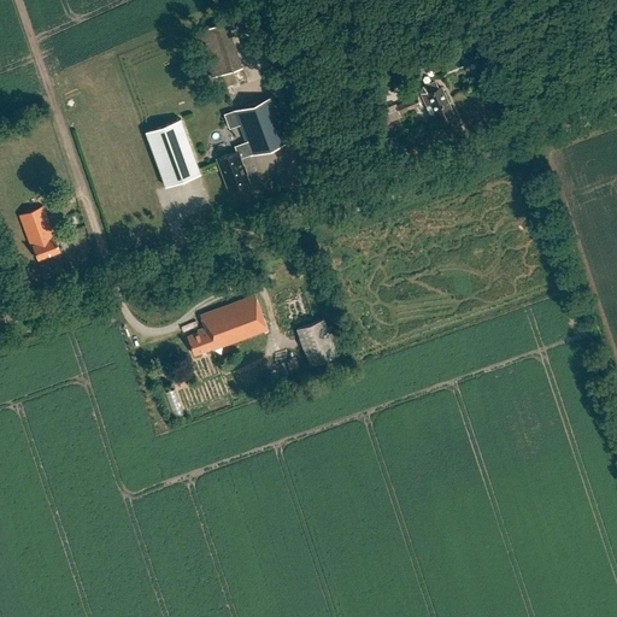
[(197,31),(212,77),(242,68),(227,22),(197,31)]
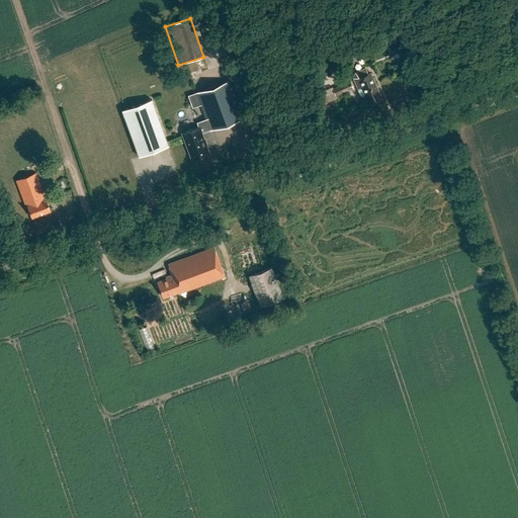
[(369,74),(366,75),(364,70),(354,74),(352,78),(356,87),(360,85),(367,101),(378,97),(369,74)]
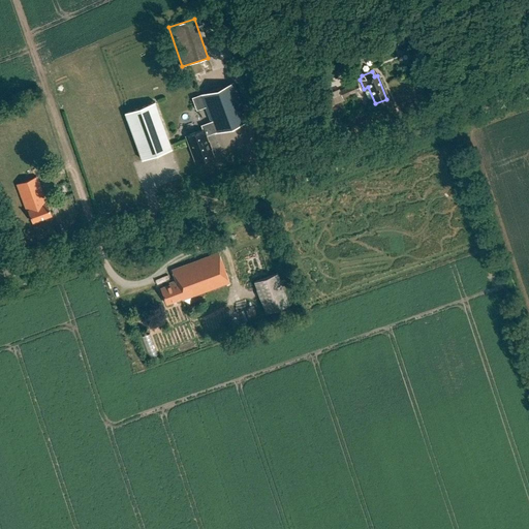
[(196,162),(213,156),(206,135),(214,132),(215,133),(248,121),(248,120),(247,120),(234,83),(200,95),(209,118),(209,119),(212,126),(203,129),(203,130),(186,136),(196,162)]
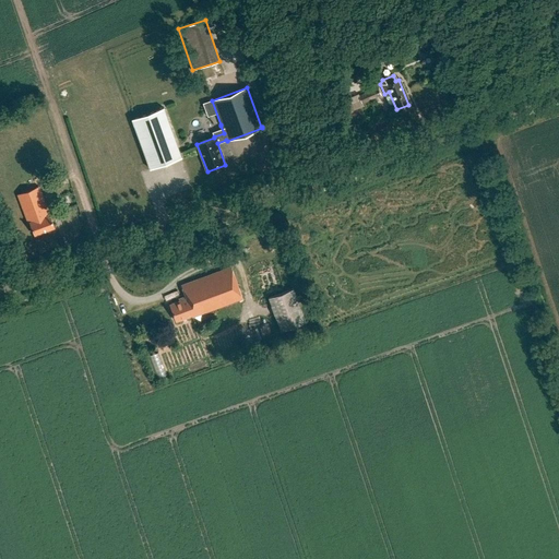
[(378,87),(358,95),(361,103),(381,95),(378,87)]
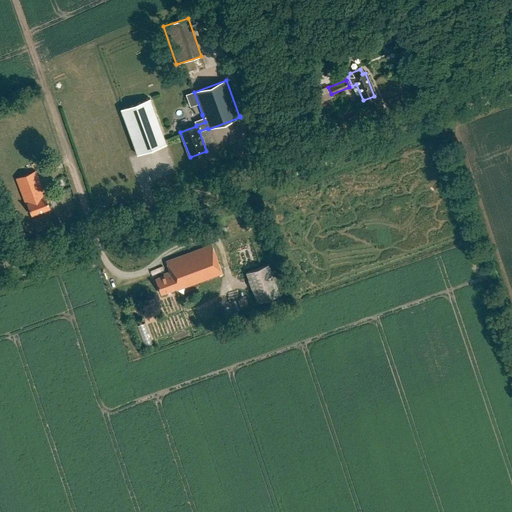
[(120,109),(137,155),(166,144),(148,98),(120,109)]
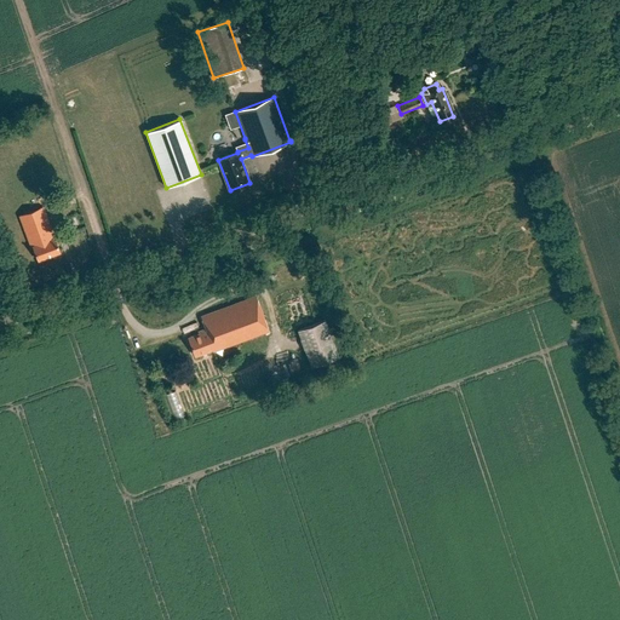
[(42,208),(18,217),(30,248),(32,248),(36,262),(59,253),(55,240),(53,240),(42,208)]
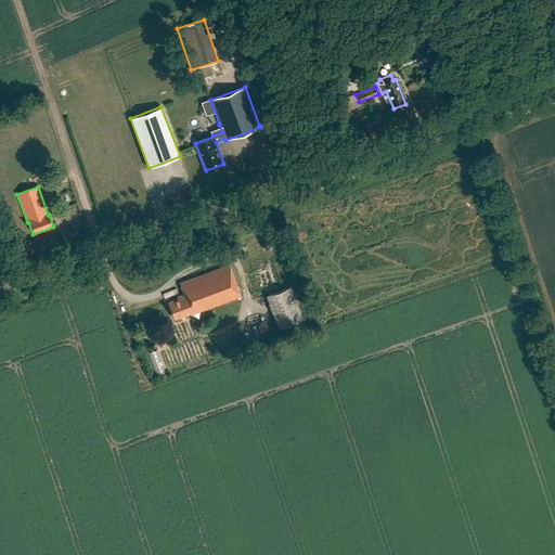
[(229,265),(180,283),(183,293),(177,296),(178,298),(168,301),(175,318),(191,311),(191,313),(240,295),(229,265)]
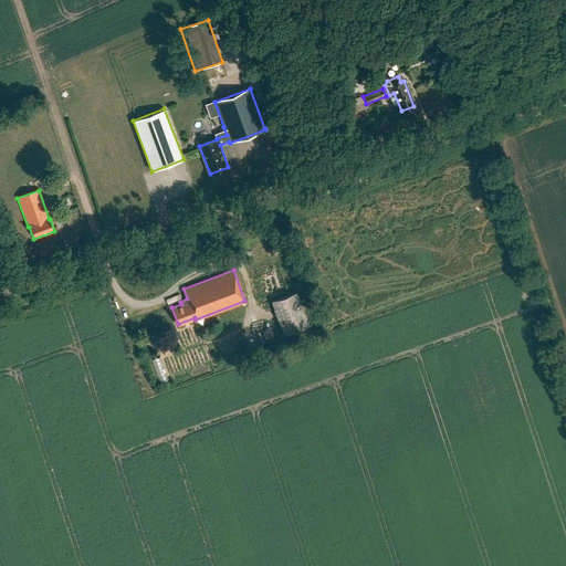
[(299,292),(272,302),(284,335),(311,325),(299,292)]
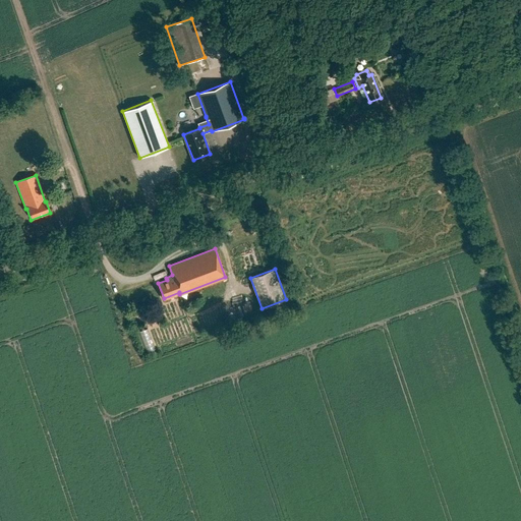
All buildings are outlined.
